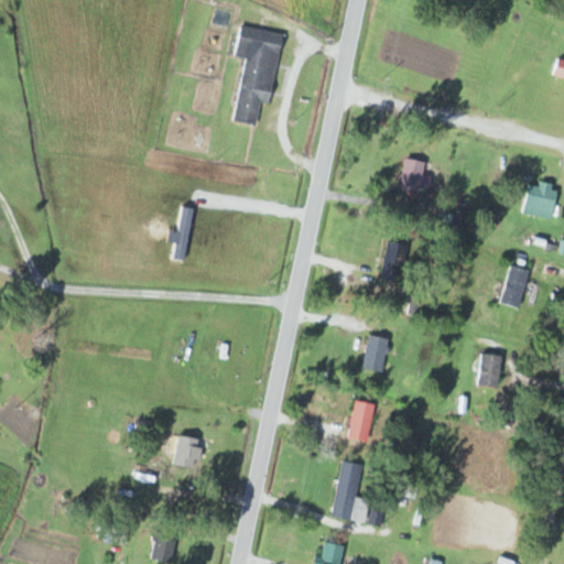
[(283,34),(241,26),(236,57),(246,60),(235,122),(258,127),(262,101),(271,104),(283,34)]
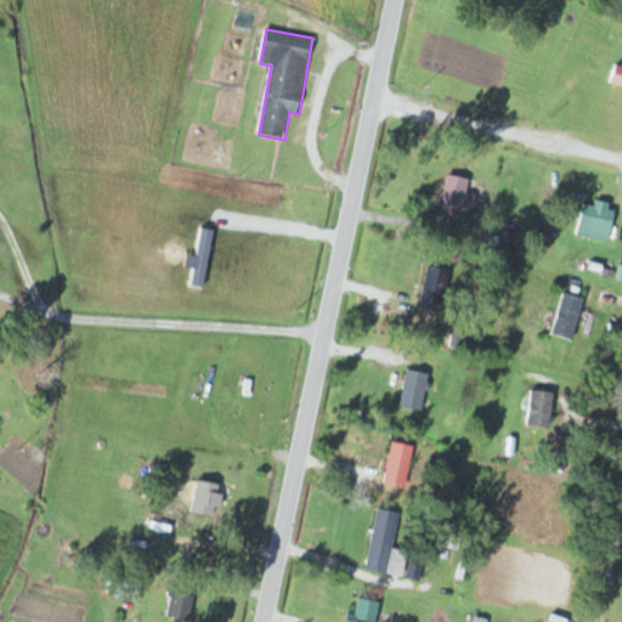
[(441,208),(464,213),(470,179),(447,175),(441,208)]
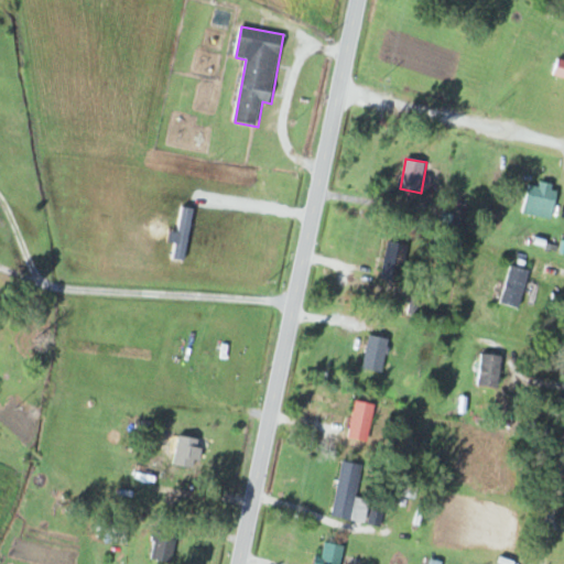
[(556,184),(527,184),(527,217),(556,217),(556,184)]
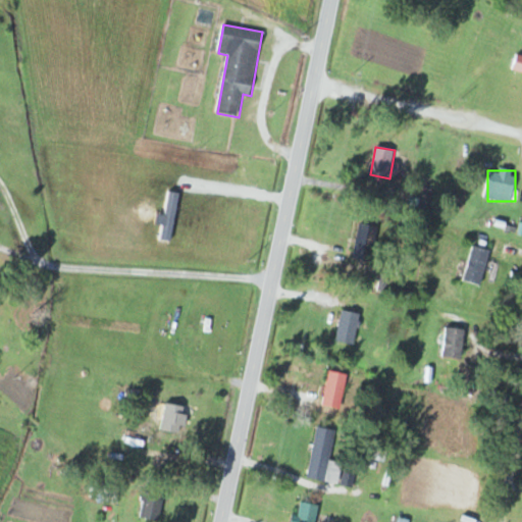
[(353,258),(373,263),(381,228),(361,223),(353,258)]
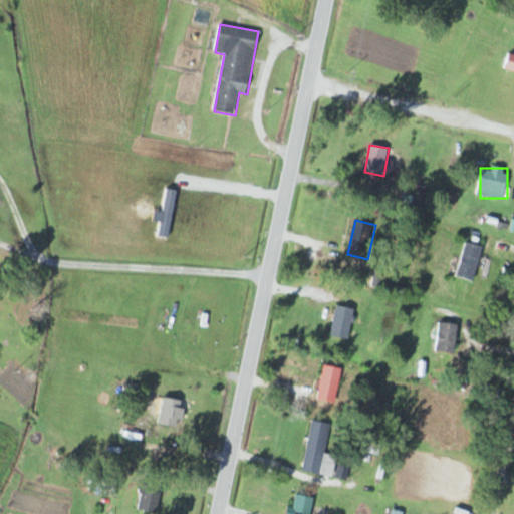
[(457,275),(474,280),(485,247),(467,241),(457,275)]
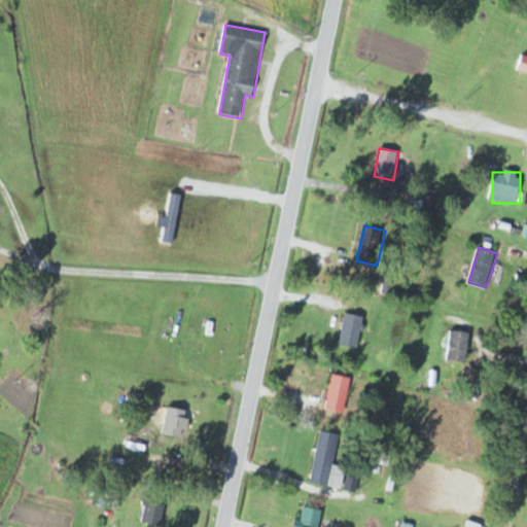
[(391,283),(380,281),(378,291),(389,293),(391,283)]
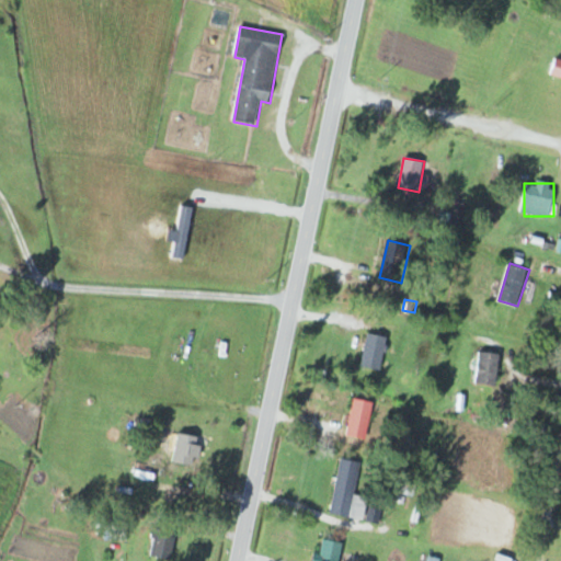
[(214,375),(225,377),(231,332),(220,330),(214,375)]
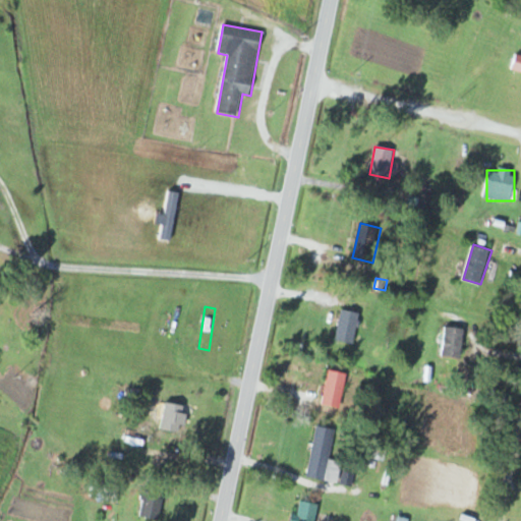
[(360,312),(342,309),(336,340),(354,344),(360,312)]
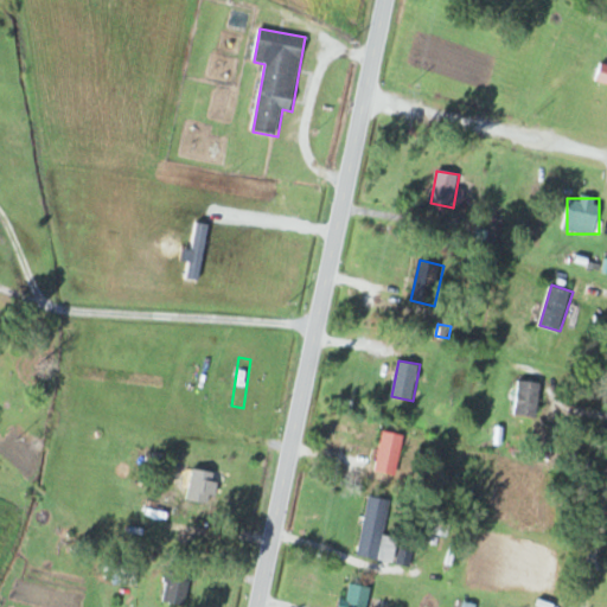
[(541,383),(518,381),(516,415),(538,417),(541,383)]
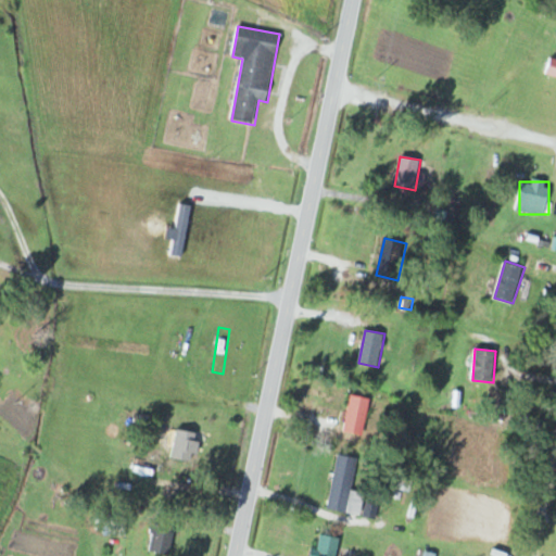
[(371,400),(353,394),(343,431),(363,436),(371,400)]
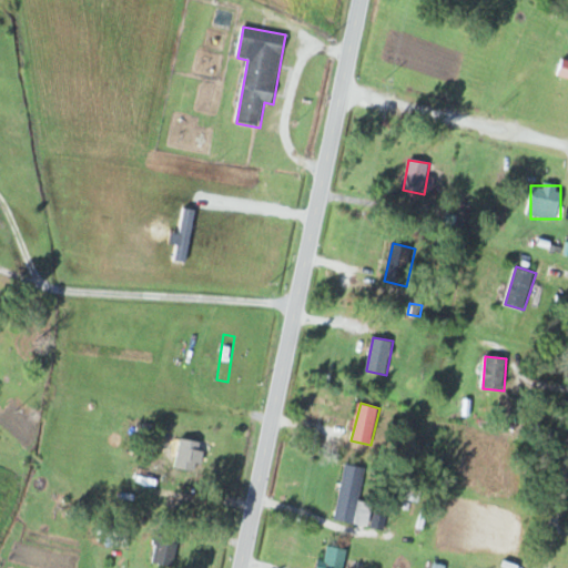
[(185,434),(175,433),(170,480),(180,482),(185,434)]
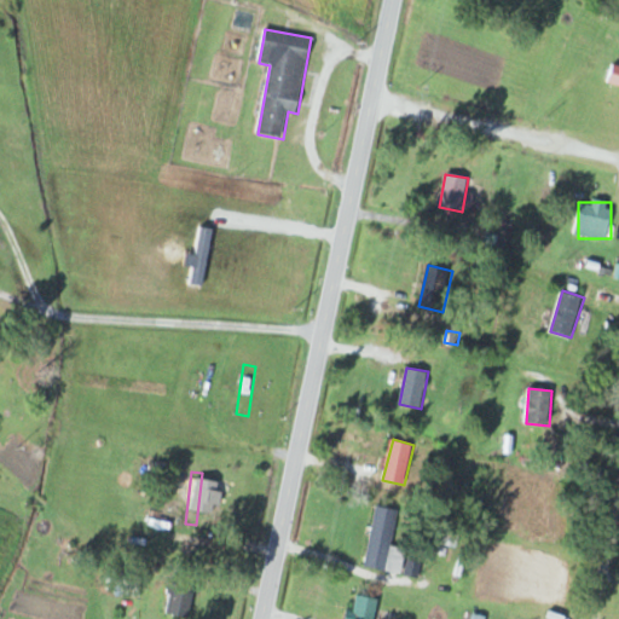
[(376,505),(365,568),(401,574),(406,549),(392,547),(399,510),(376,505)]
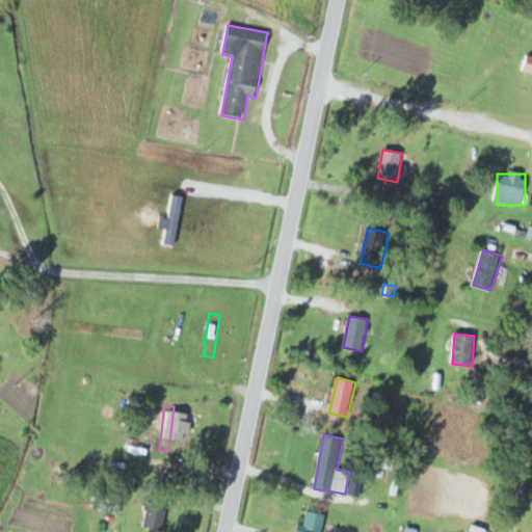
[(142,527),(160,531),(161,531),(170,501),(151,496),(142,527)]
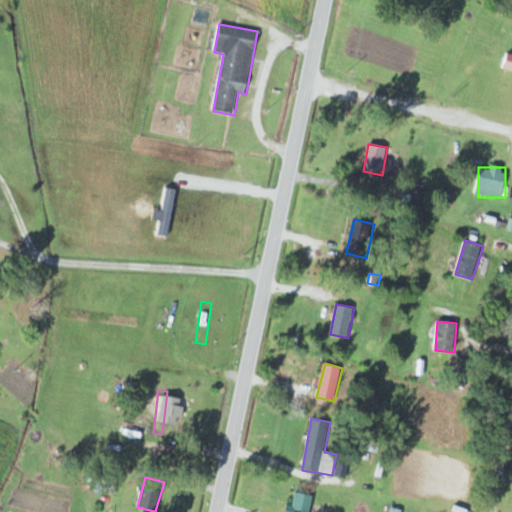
[(310,511),(314,496),(295,493),(291,511),(310,511)]
